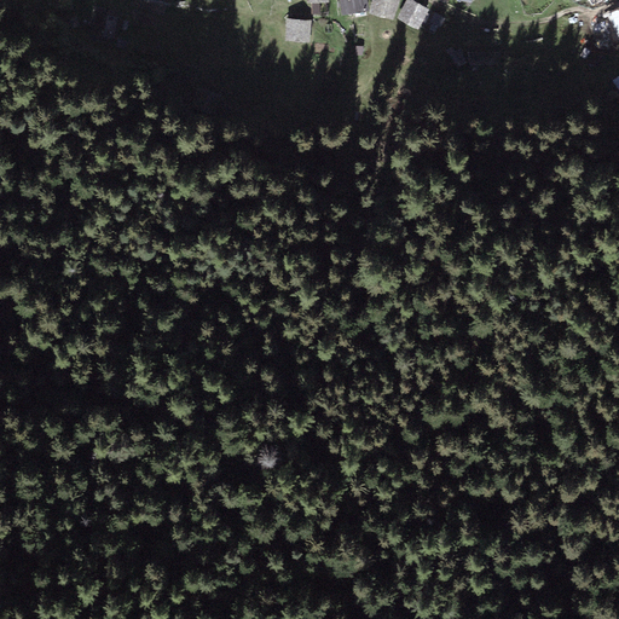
[(366,0),(340,0),(342,18),(369,16),(366,0)]
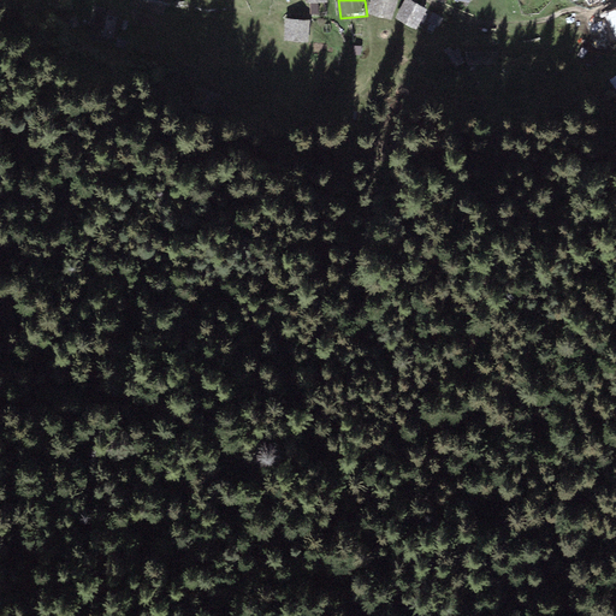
[(398,0),(372,0),(368,12),(392,21),(398,0)]
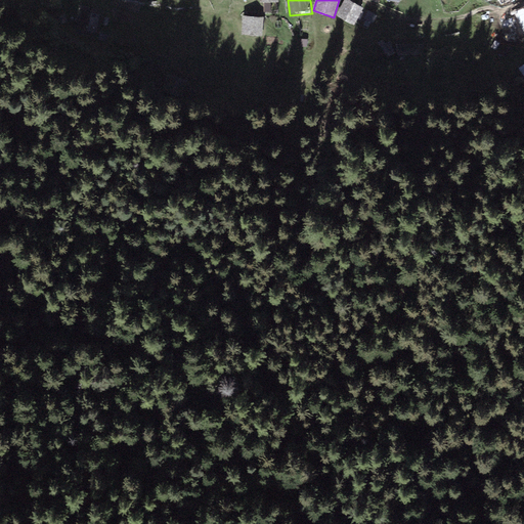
[(361,8),(347,0),(345,0),(338,15),(353,25),(361,8)]
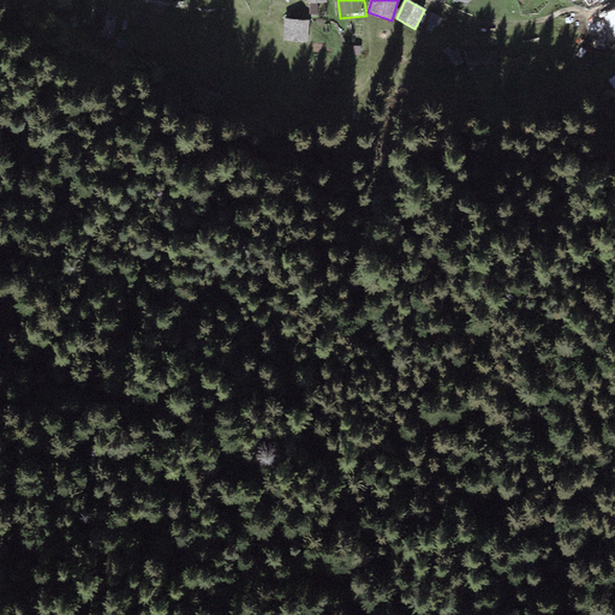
[(442,21),(433,15),(428,21),(430,22),(427,29),(433,34),(442,21)]
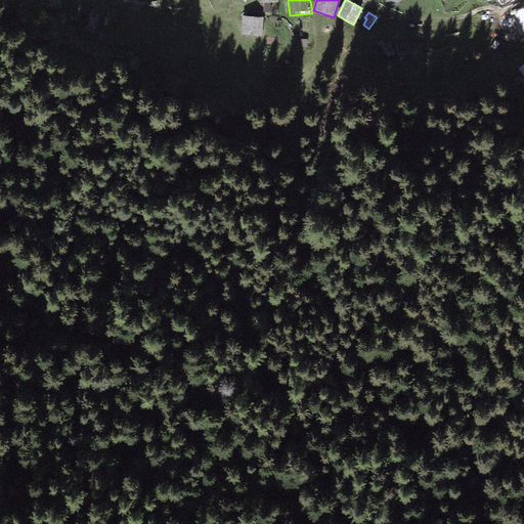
[(63,15),(57,17),(61,26),(69,23),(63,15)]
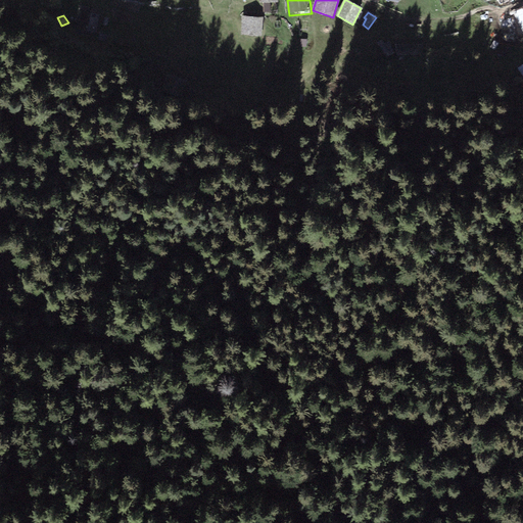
[(264,17),(242,17),(241,36),(263,36),(264,17)]
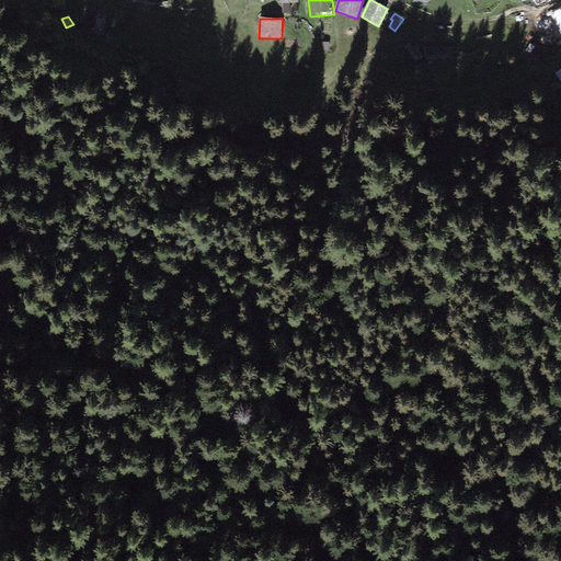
[(409,43),(403,45),(413,63),(423,57),(416,45),(412,48),(409,43)]
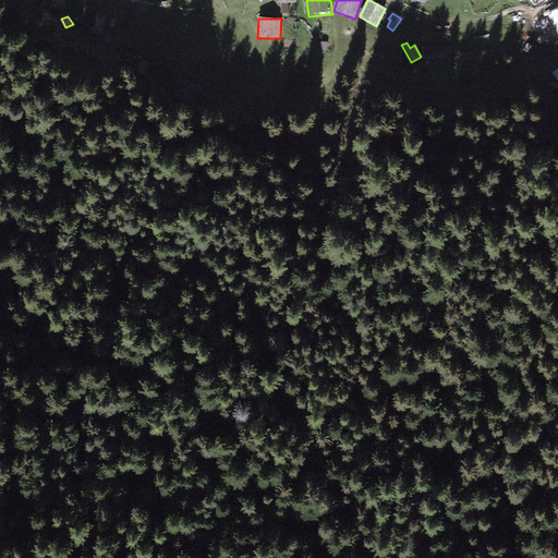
[(557,59),(547,68),(557,83),(557,59)]
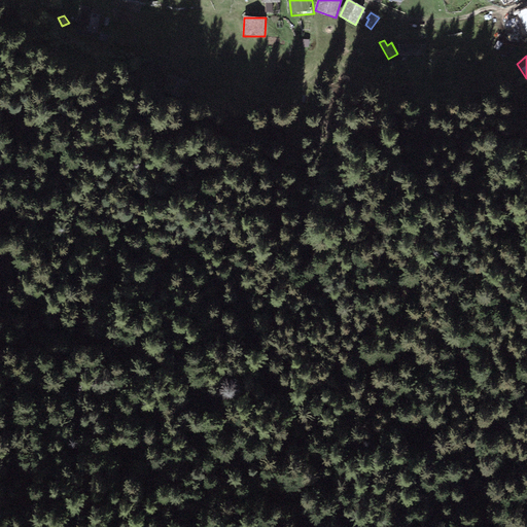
[(385,71),(390,65),(382,59),(377,65),(385,71)]
